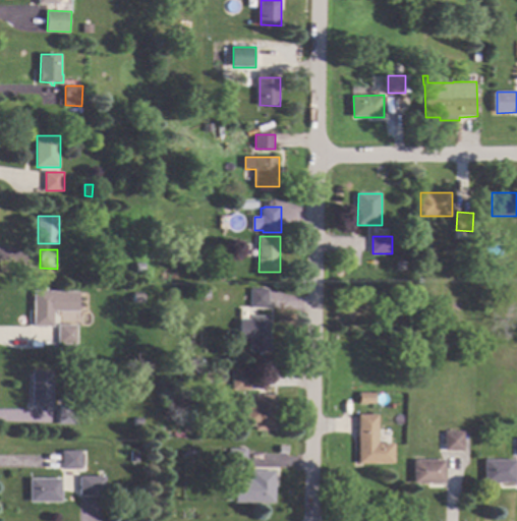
[(147,265),(146,273),(136,272),(136,264),(147,265)]
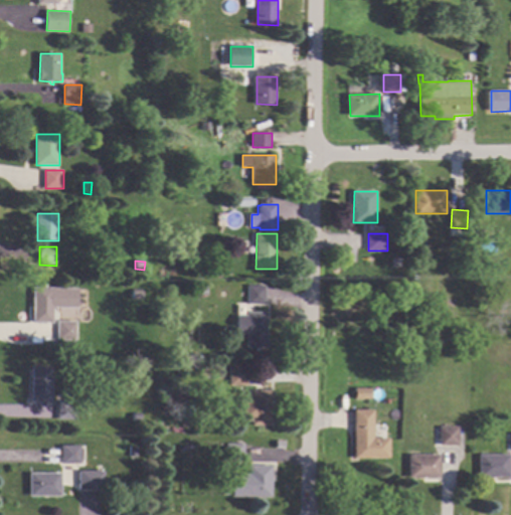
[(268,287),(267,304),(267,305),(248,305),(248,286),(268,286),(268,287)]
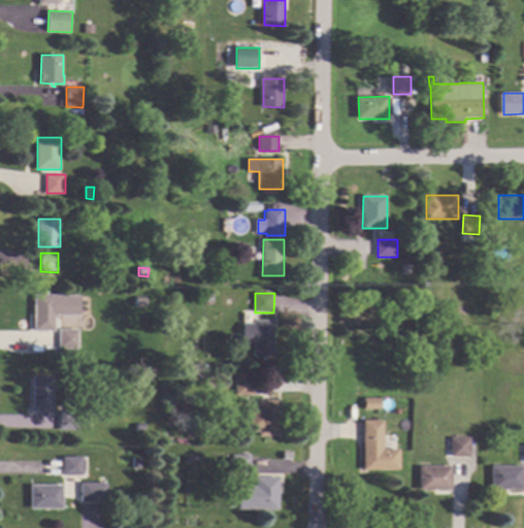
[(80,296),(79,315),(56,315),(55,330),(55,331),(35,331),(36,294),(80,296)]
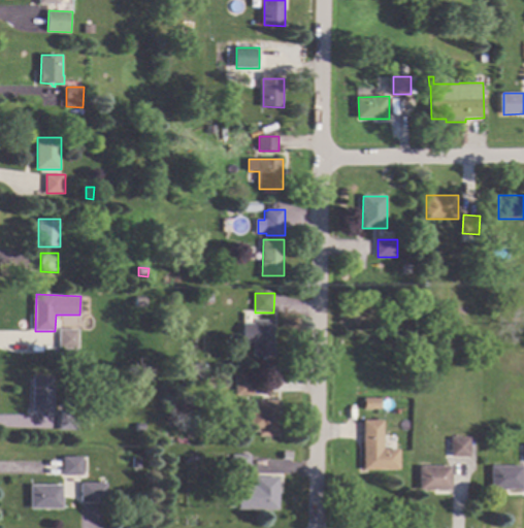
[(215,303),(205,302),(205,294),(215,294),(215,303)]
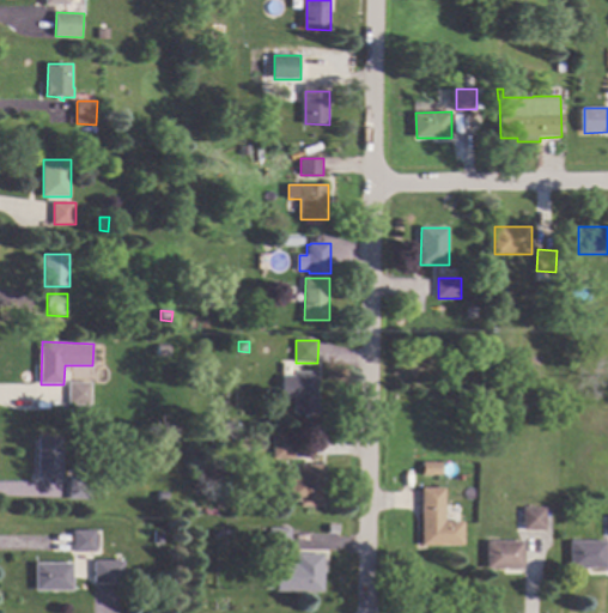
[(170,346),(170,356),(159,356),(160,345),(170,346)]
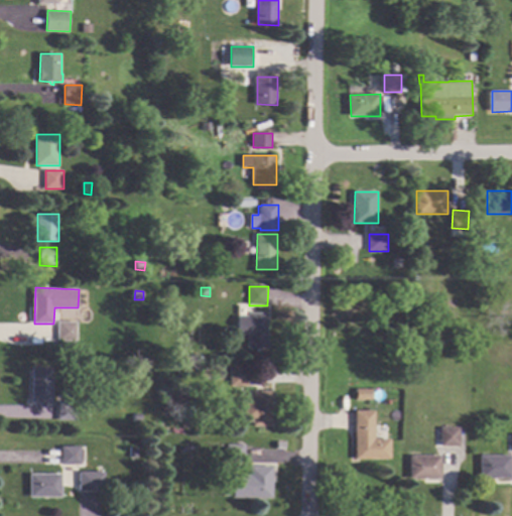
[(268,349),(248,348),(248,334),(238,334),(238,316),(248,316),(248,312),(269,312),(268,349)]
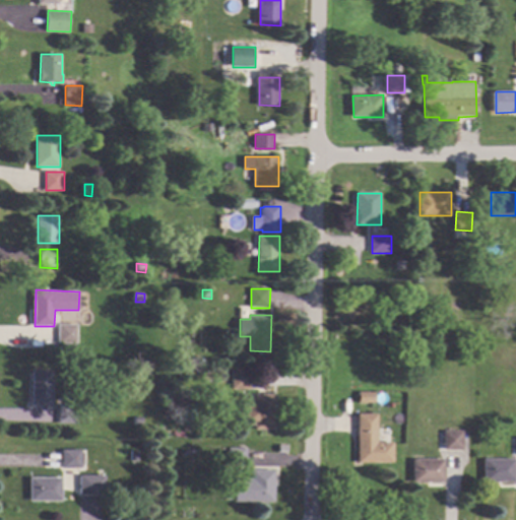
[(78,343),(76,343),(75,343),(75,351),(61,351),(61,348),(61,342),(59,342),(59,326),(59,325),(78,324),(78,343)]
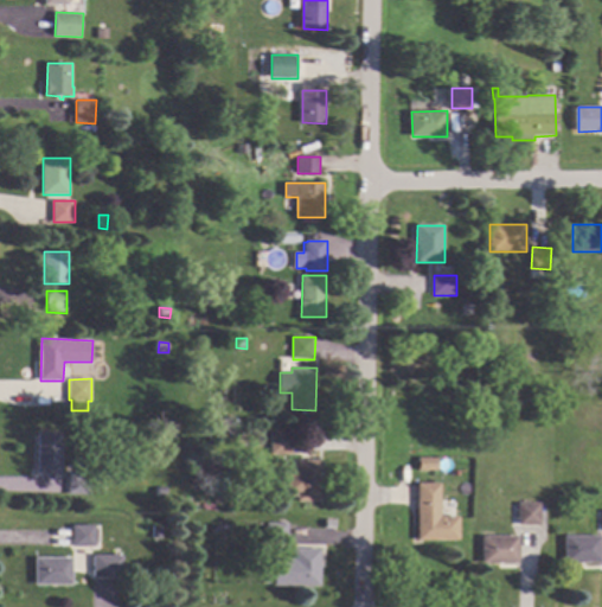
[(63,475),(59,475),(59,477),(59,479),(49,479),(49,477),(49,474),(38,474),(39,433),(63,433),(63,475)]
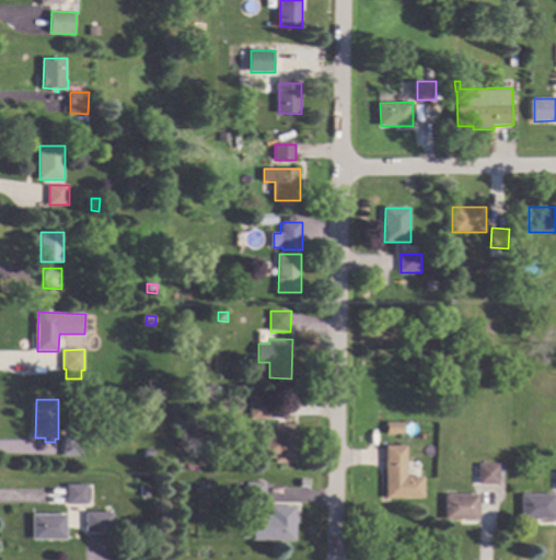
[(270,401),(270,418),(270,419),(251,419),(251,400),(270,400),(270,401)]
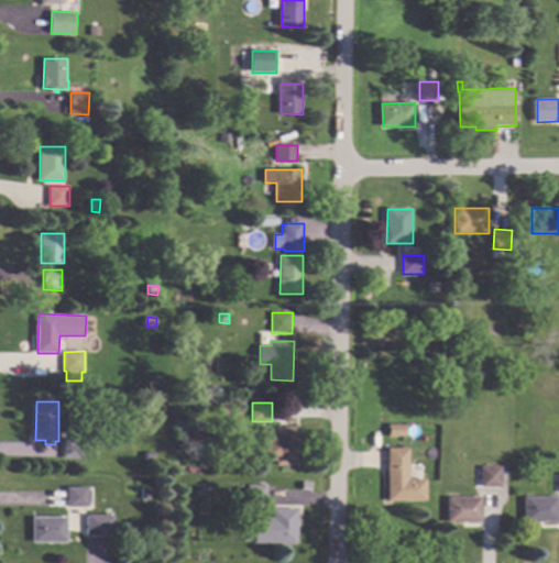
[(407,424),(408,437),(391,437),(391,424),(407,424)]
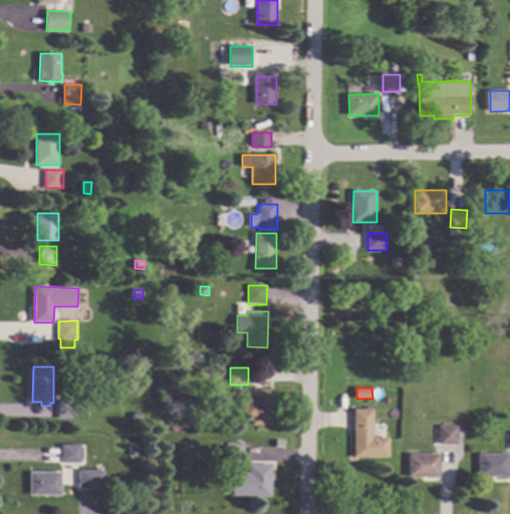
[(273,426),(253,425),(253,421),(242,421),(242,399),(253,399),(253,390),(274,390),(273,426)]
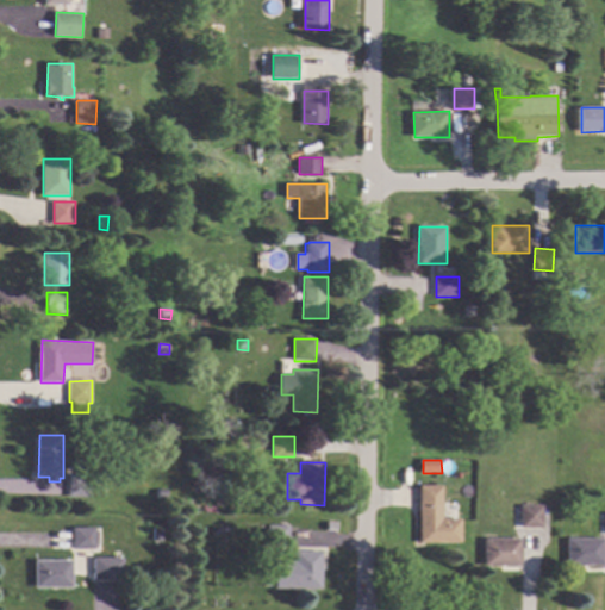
[(92,497),(70,497),(70,479),(70,474),(92,475),(92,497)]
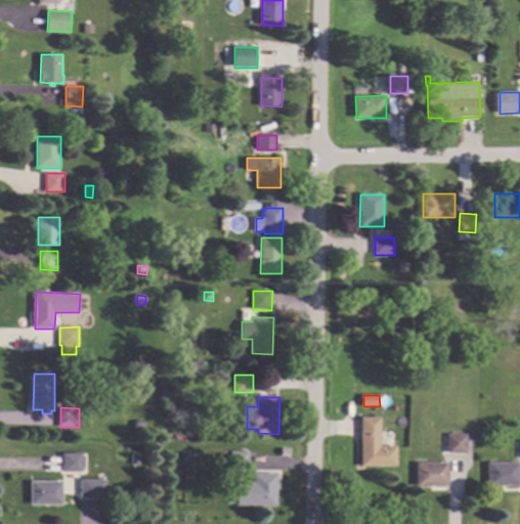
[(379,418),(382,418),(382,445),(397,445),(397,447),(398,466),(361,467),(361,439),(361,421),(361,418),(363,418),(371,418),(371,415),(379,415),(379,418)]
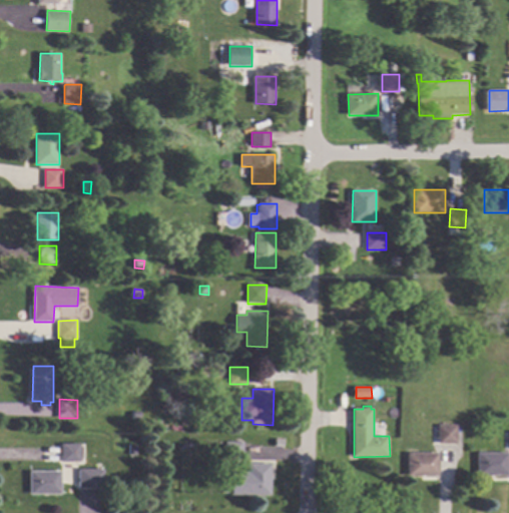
[(144,419),(134,420),(134,412),(143,412),(144,419)]
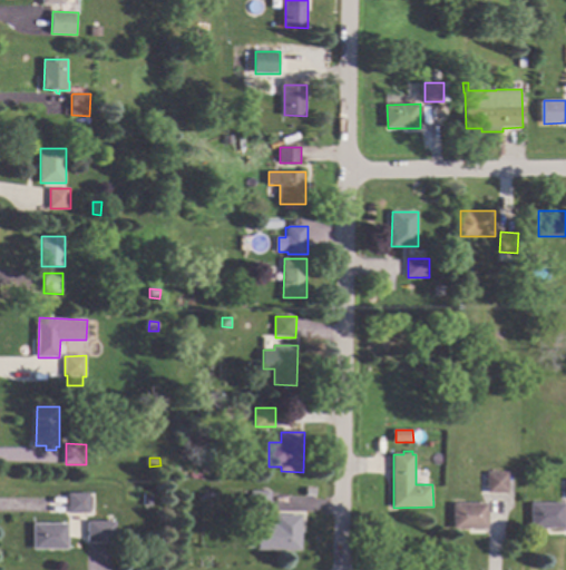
[(510,473),(509,493),(489,493),(489,473),(489,472),(510,472),(510,473)]
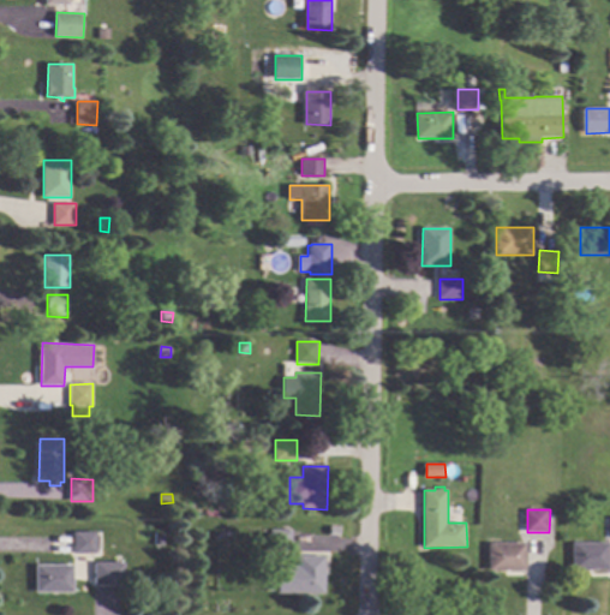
[(342,527),(341,536),(330,536),(332,526),(342,527)]
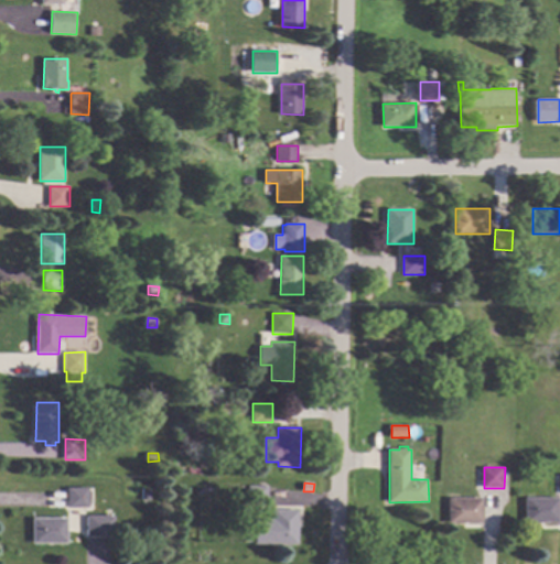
[(269,488),(268,506),(268,507),(249,507),(249,486),(269,486),(269,488)]
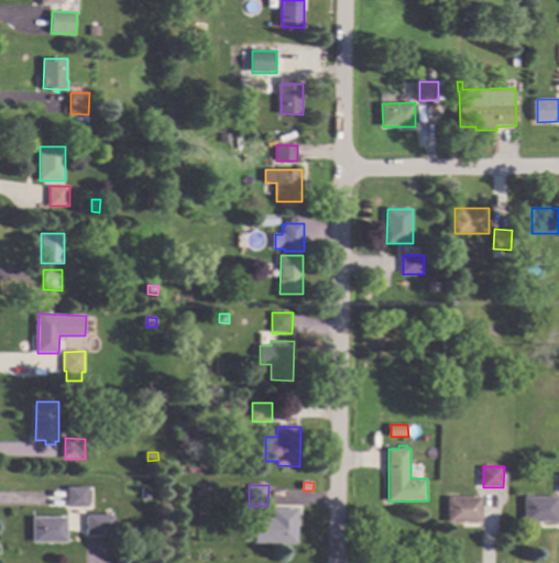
[(89,489),(92,489),(92,504),(90,504),(90,507),(70,507),(68,507),(68,493),(68,486),(89,486),(89,489)]
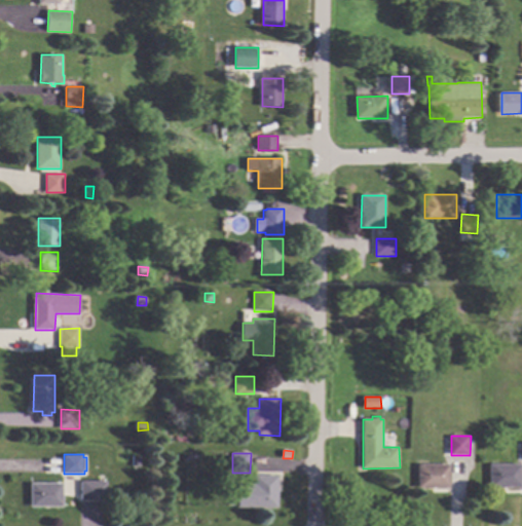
[(142,466),(134,466),(135,456),(143,456),(142,466)]
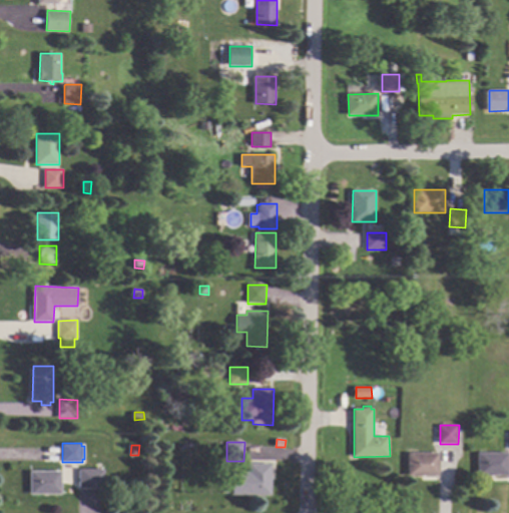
[(440,454),(440,476),(409,476),(409,453),(440,453),(440,454)]
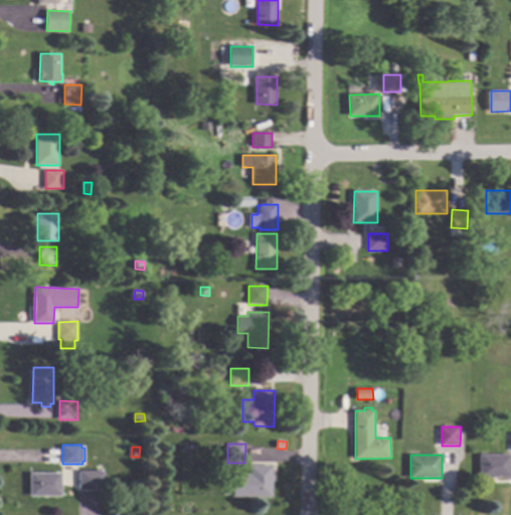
[(510,478),(480,478),(480,455),(509,455),(510,455),(510,478)]
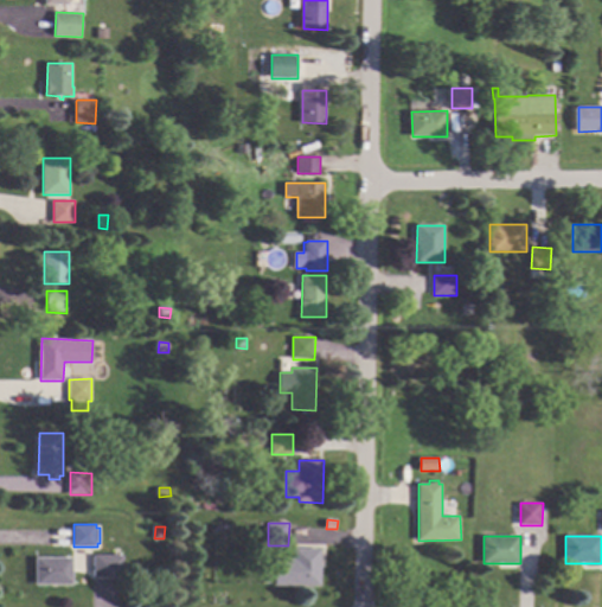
[(321,586),(276,586),(276,558),(294,558),(294,549),(321,549),(321,586)]
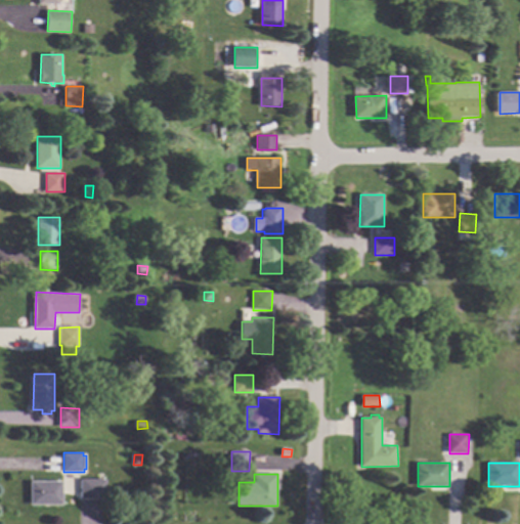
[(107,498),(105,498),(83,498),(82,498),(82,479),(107,478),(107,498)]
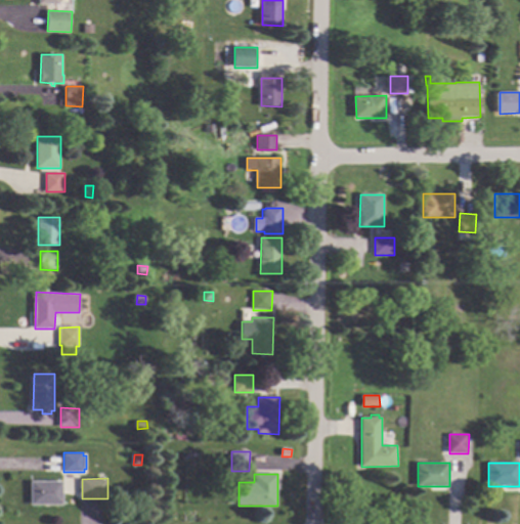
[(63,506),(31,506),(31,481),(63,481),(63,506)]
